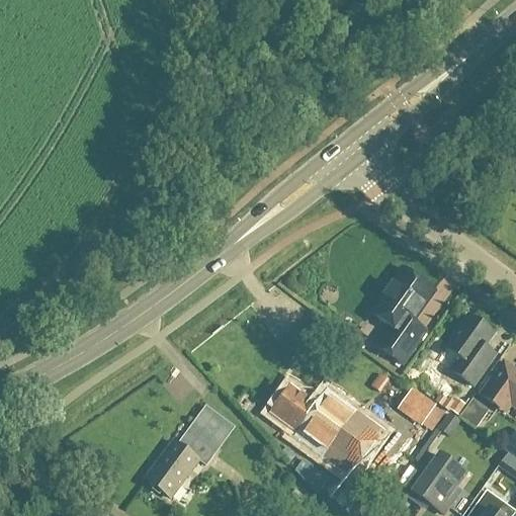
[(394,332),(415,347),(428,329),(414,320),(436,290),(427,284),(427,279),(419,273),(414,274),(405,268),(391,289),(373,313),(393,326),(379,344),(383,347),(394,332)]
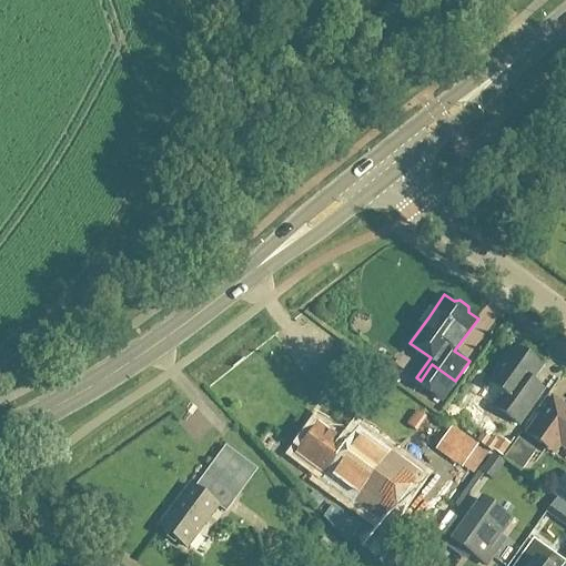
[(496,405),(507,413),(521,423),(546,387),(533,378),(543,364),(515,345),(489,381),(506,393),(496,405)]
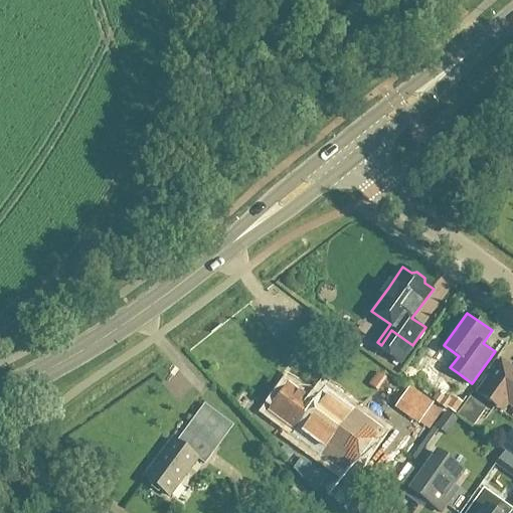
[(401,361),(412,345),(391,330),(381,345),(377,342),(376,344),(401,361)]
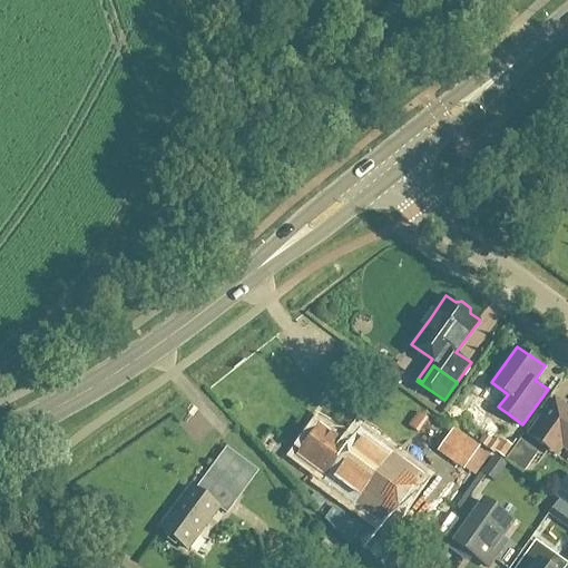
[(567,405),(556,397),(530,432),(558,452),(564,444),(567,447),(567,405)]
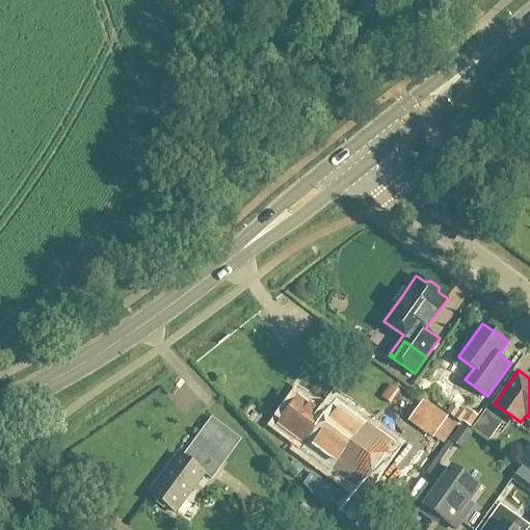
[(361,489),(395,442),(338,399),(326,416),(299,396),(280,423),(307,443),(303,448),(361,489)]
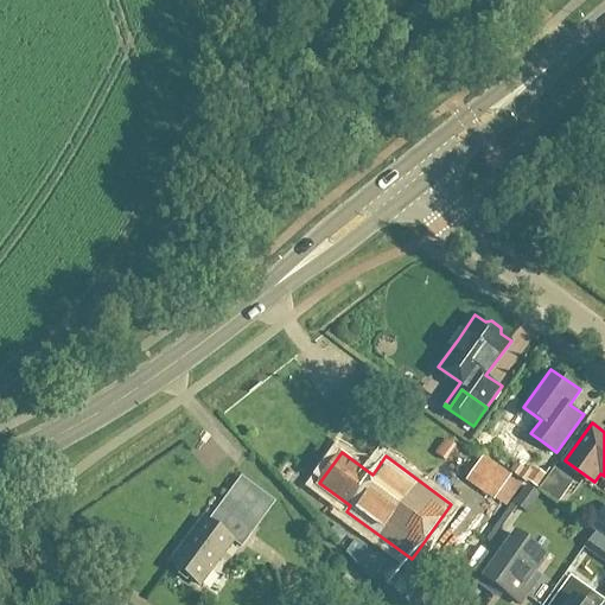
[(485,452),(473,470),(503,489),(515,471),(485,452)]
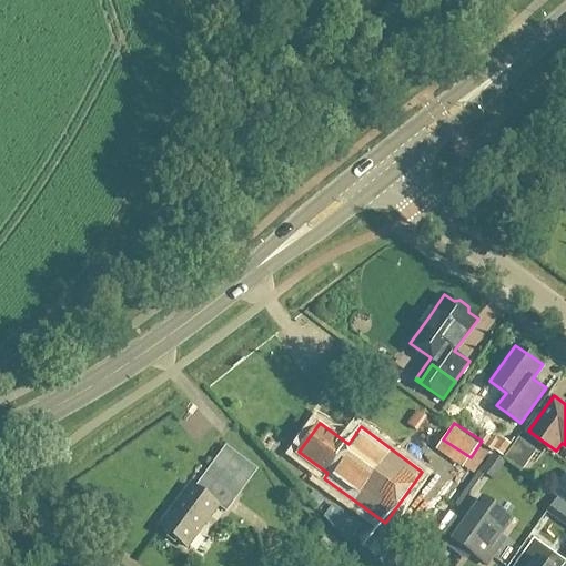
[(506,453),(513,441),(491,427),(484,440),(506,453)]
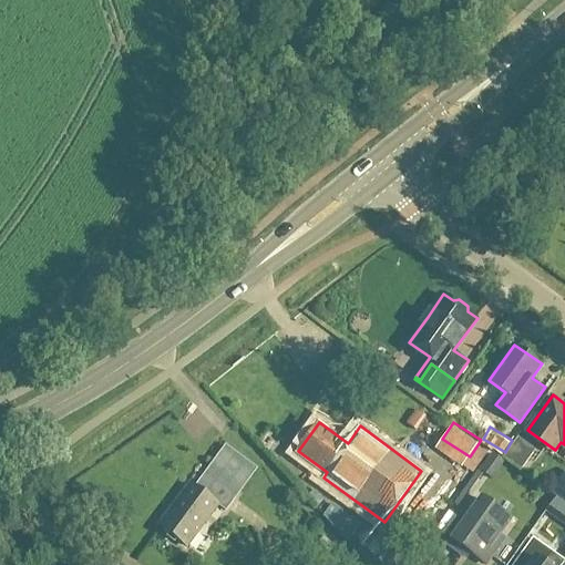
[(481,468),(493,476),(506,459),(494,450),(481,468)]
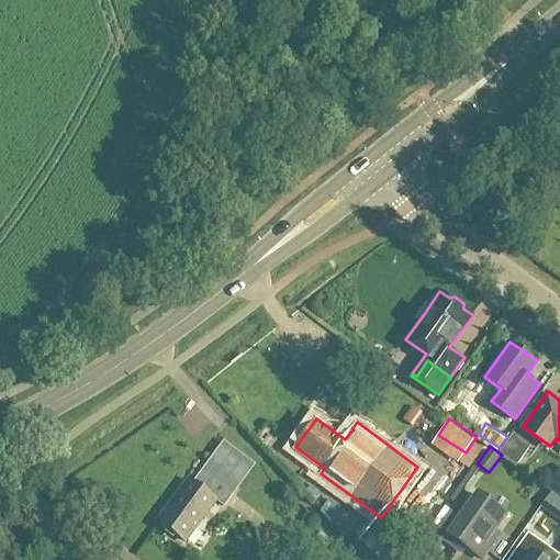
[(224,505),(235,490),(204,468),(194,482),(190,479),(160,521),(187,540),(216,499),(224,505)]
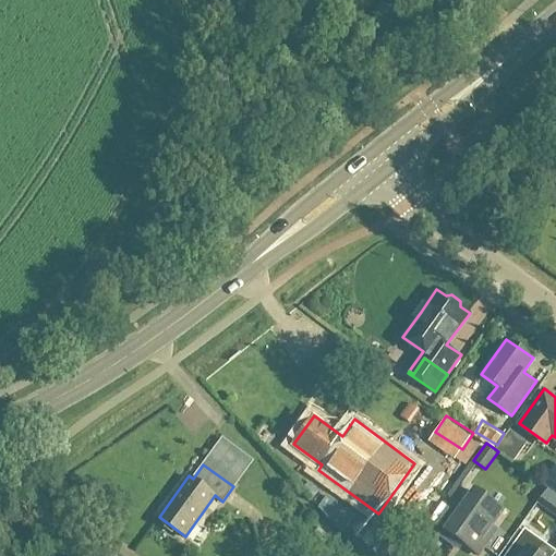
[(542,493),(555,502),(555,473),(542,493)]
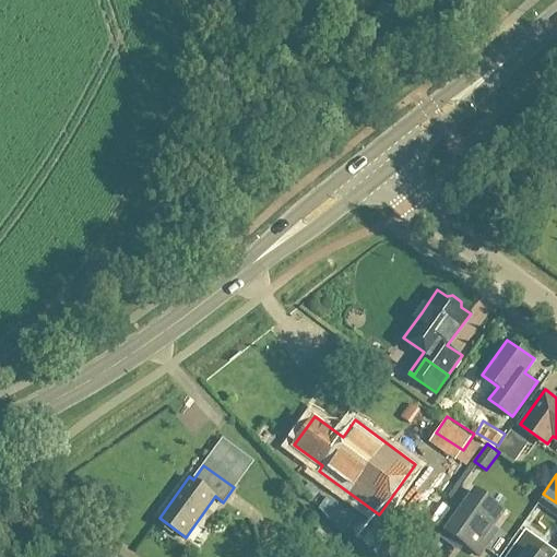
[(481,555),(498,530),(492,525),(504,509),(475,489),(464,506),(459,502),(438,532),(453,543),(457,537),(481,555)]
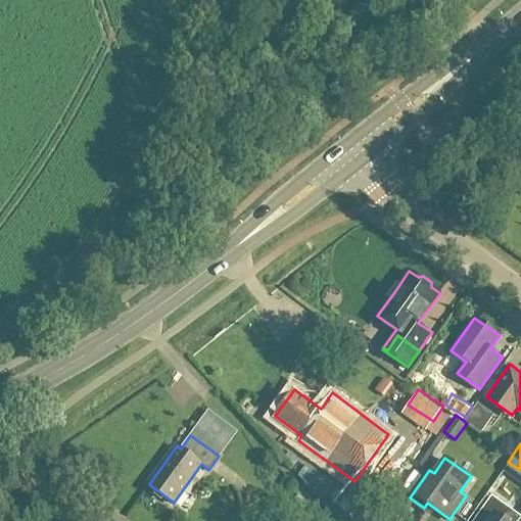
[(313,462),(302,473),(324,493),(334,481),(313,462)]
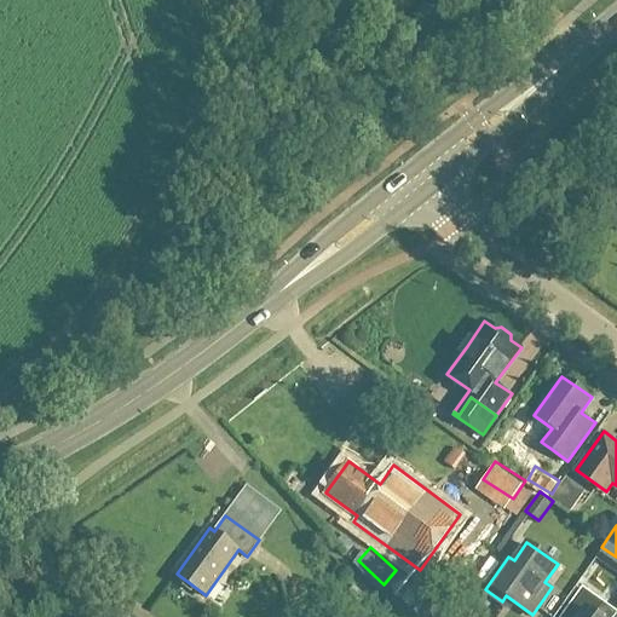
[(612,616),(616,613),(616,610),(583,586),(566,610),(576,616),(612,616)]
